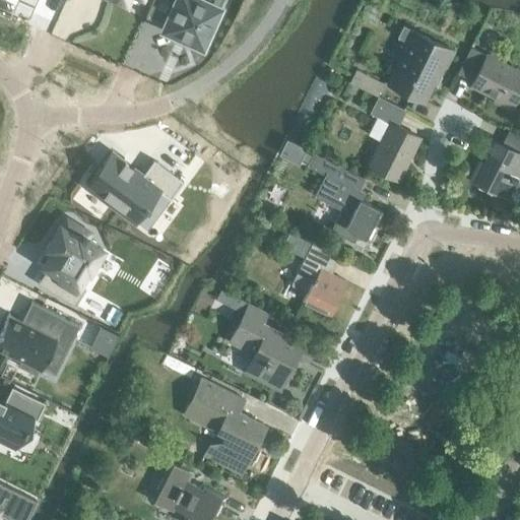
[(173,0),(161,26),(189,39),(205,0),(173,0)]
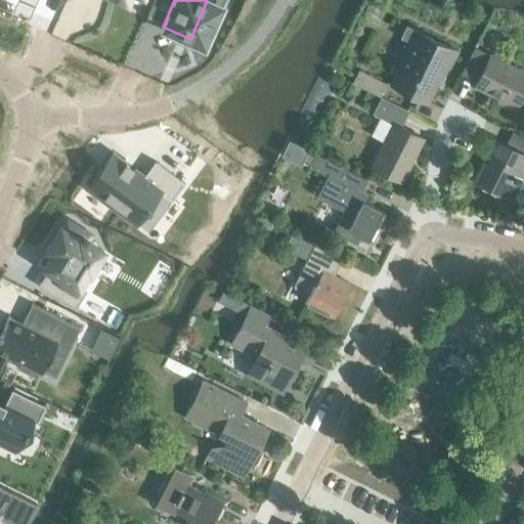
[(391,84),(425,101),(443,64),(447,66),(455,50),(406,26),(401,37),(412,42),(391,84)]
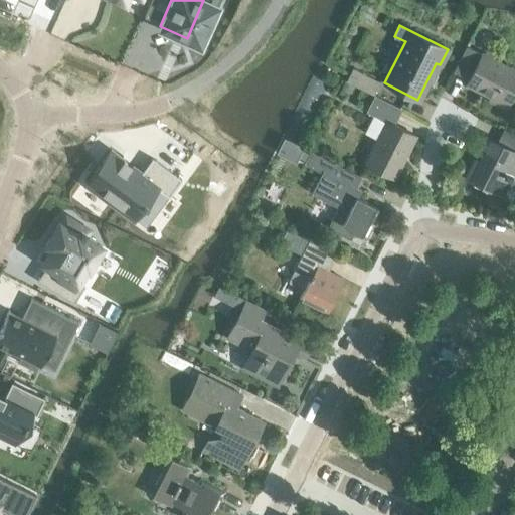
[(514,70),(466,46),(453,71),(468,79),(467,82),(491,95),(489,99),(505,107),(514,88),(514,70)]
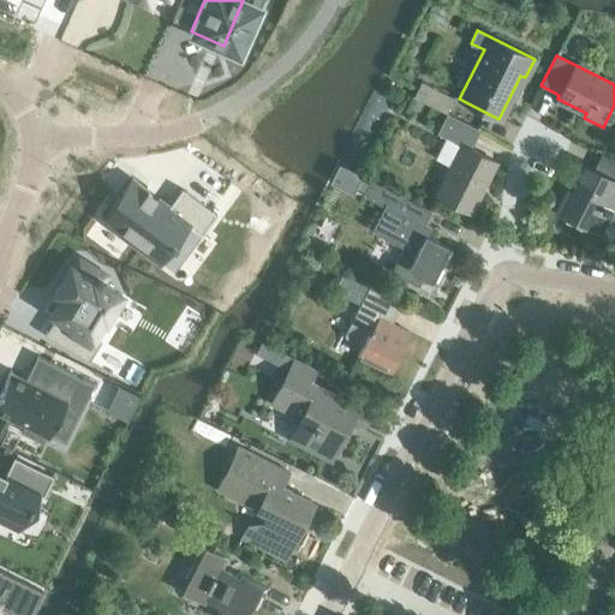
[(413,97),(446,113),(453,97),(421,82),(413,97)]
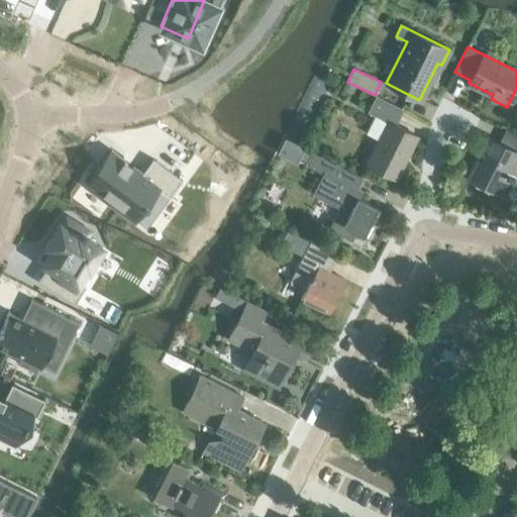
[(366,165),(395,179),(417,135),(395,124),(403,109),(376,96),(368,112),(387,122),(366,165)]
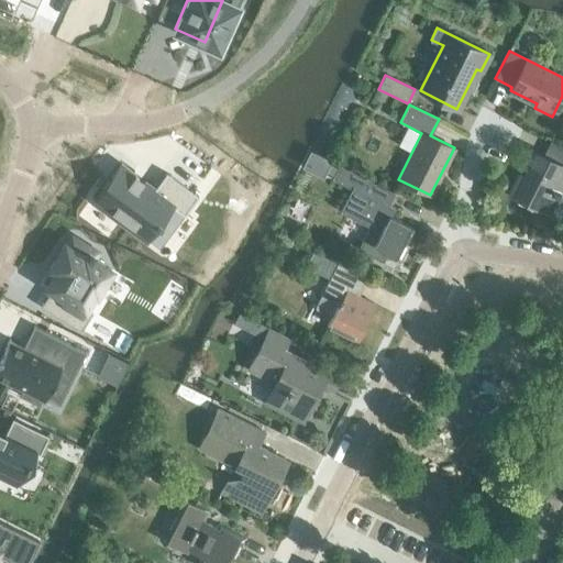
[(520,173),(509,192),(558,217),(562,207),(562,146),(544,138),(537,151),(536,151),(523,175),(520,173)]
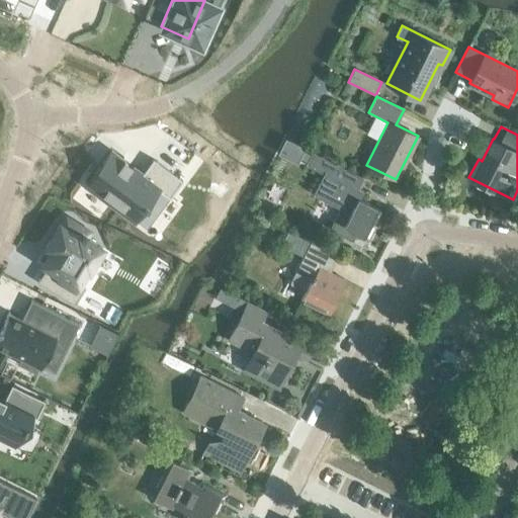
[(297,161),(305,148),(286,138),(278,152),(297,161)]
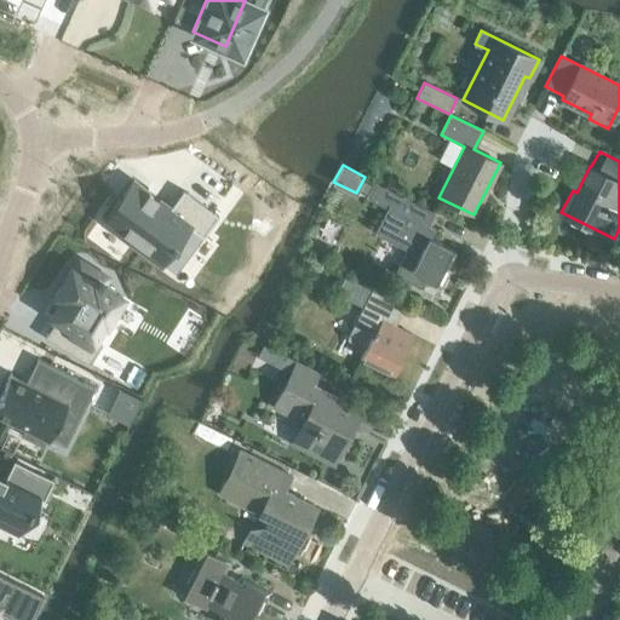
[(145,193),(132,182),(103,220),(161,264),(173,248),(174,250),(178,246),(176,245),(189,227),(202,237),(218,216),(183,190),(168,208),(156,200),(159,199),(156,197),(148,193),(149,191),(148,190),(145,193)]
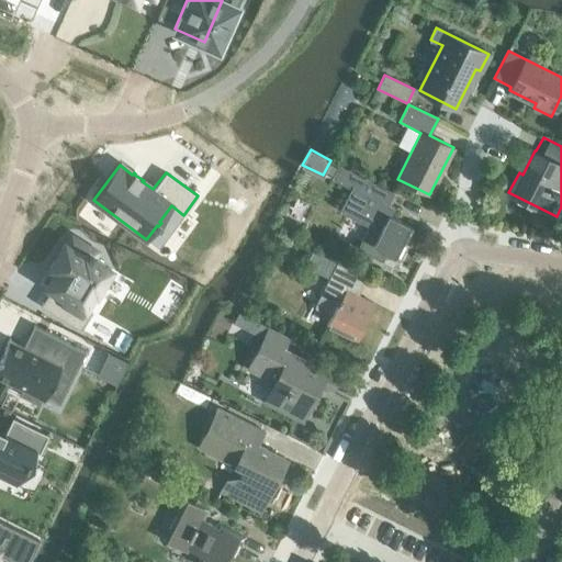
[(384,258),(394,263),(413,227),(390,215),(394,208),(377,199),(382,187),(338,165),(332,179),(350,189),(339,212),(368,226),(357,248),(382,261),(384,258)]
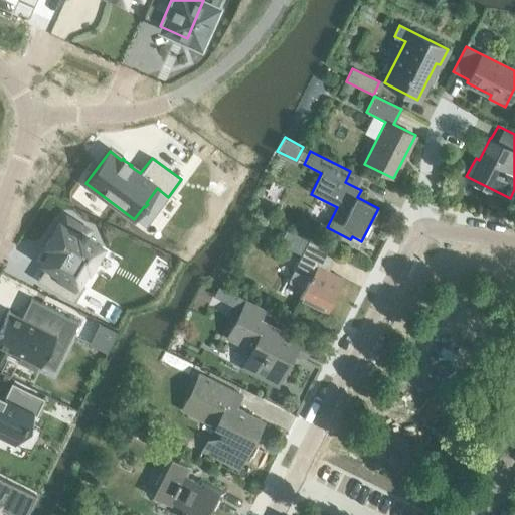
[(65,217),(61,223),(58,222),(45,244),(50,247),(42,262),(46,265),(36,280),(73,303),(84,285),(78,281),(87,268),(88,269),(102,246),(82,234),(86,230),(65,217)]
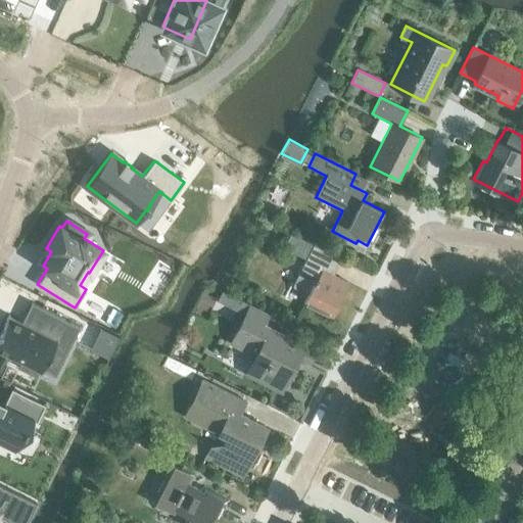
[(303,301),(332,315),(348,283),(329,273),(338,256),(313,244),(292,285),(308,292),(303,301)]
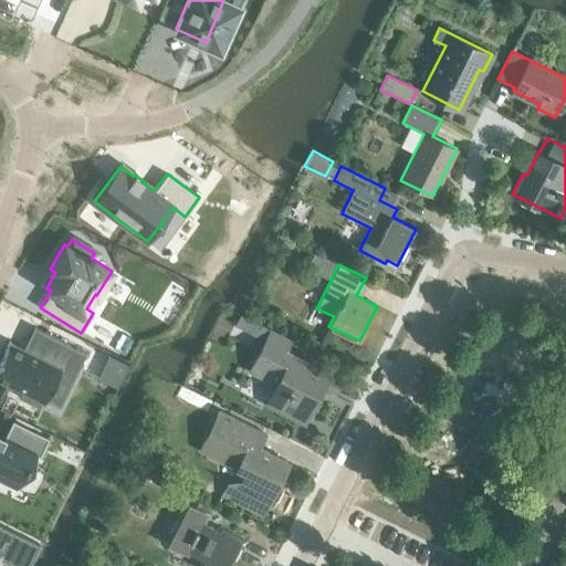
[(239,314),(234,326),(263,337),(269,324),(239,314)]
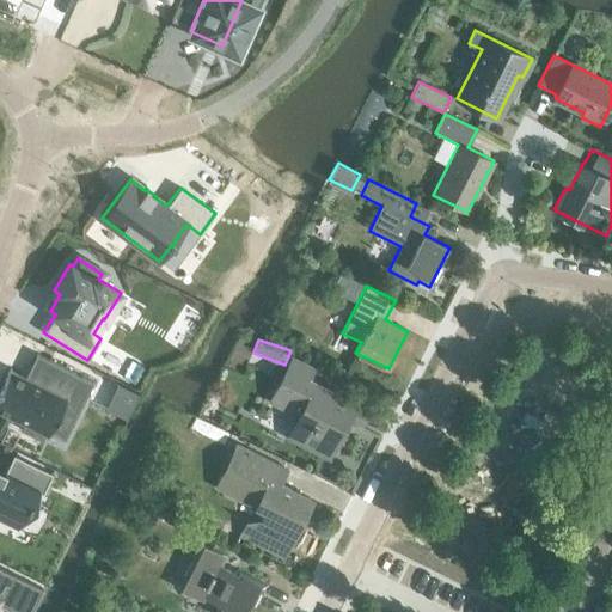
[(0,411),(24,424),(22,430),(41,440),(44,434),(47,435),(46,436),(47,438),(49,433),(65,403),(79,410),(86,395),(93,381),(42,356),(36,354),(36,355),(40,357),(29,379),(24,377),(11,369),(11,368),(10,368),(4,379),(2,379),(0,384),(0,411)]
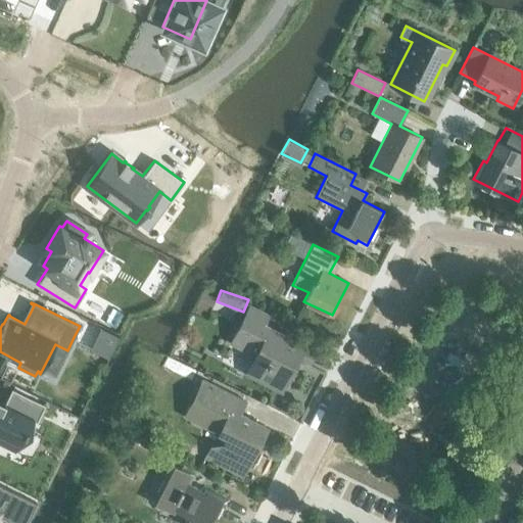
[(308,362),(315,349),(264,324),(269,315),(249,304),(230,343),(254,355),(247,371),(246,370),(244,374),(256,380),(257,379),(281,391),(298,357),(308,362)]
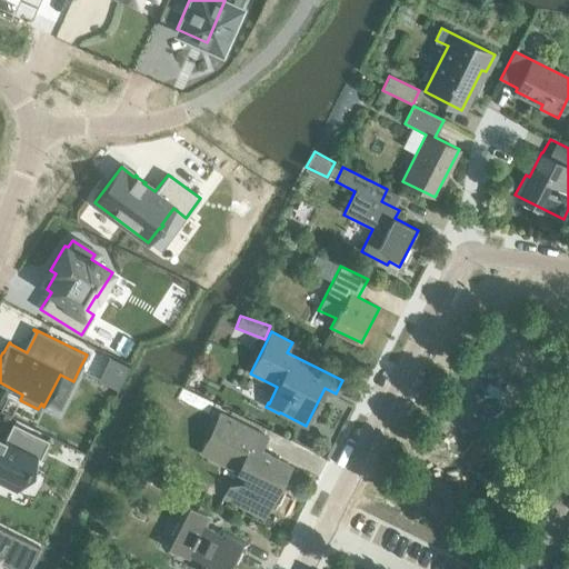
[(122,380),(129,367),(109,357),(102,370),(122,380)]
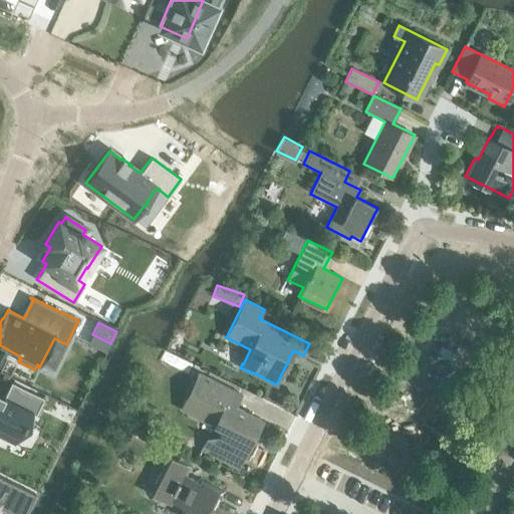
[(174,355),(164,350),(159,361),(169,366),(174,355)]
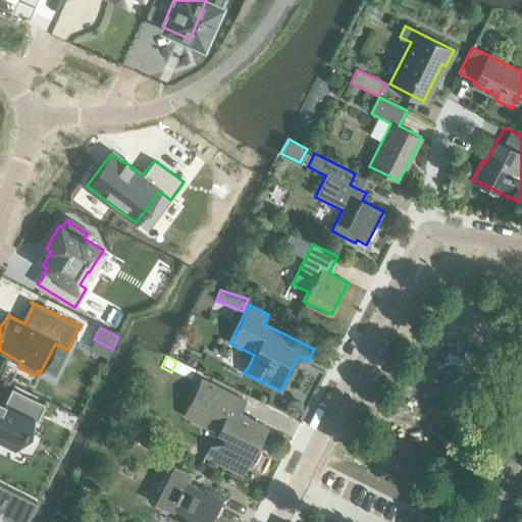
[(239,474),(251,457),(263,424),(240,413),(246,401),(203,379),(198,388),(188,417),(225,436),(222,441),(210,445),(204,457),(239,474)]
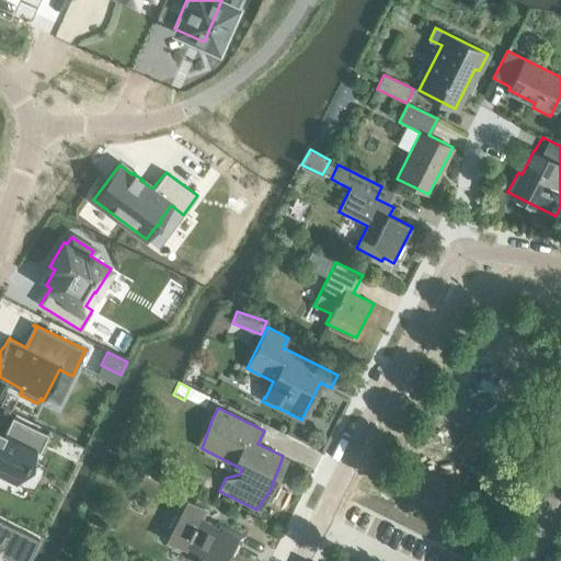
[(48,434),(12,416),(4,432),(0,428),(0,464),(18,473),(31,448),(38,451),(48,434)]
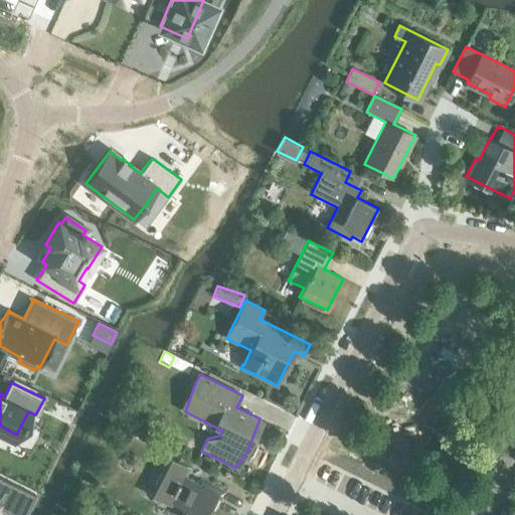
[(180,514),(207,514),(212,506),(218,509),(226,493),(199,480),(197,482),(188,477),(192,469),(165,456),(146,494),(173,507),(174,504),(184,509),(180,514)]
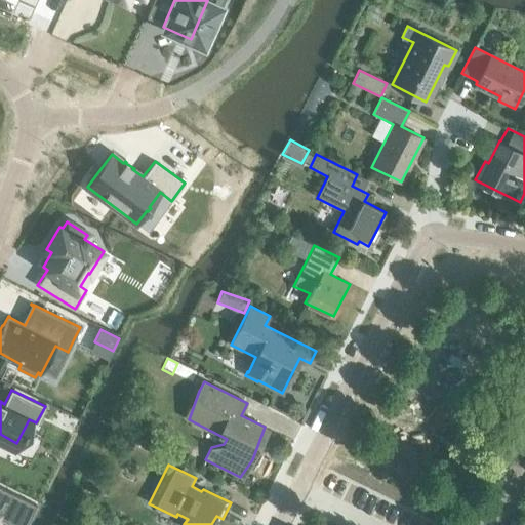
[(0,519),(11,524),(26,524),(36,506),(0,487),(0,519)]
